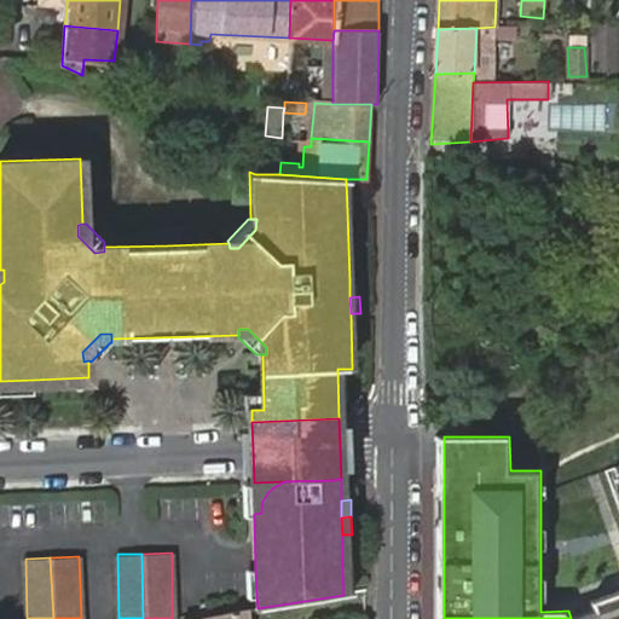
[(343,595),(352,593),(352,570),(342,570),(343,595)]
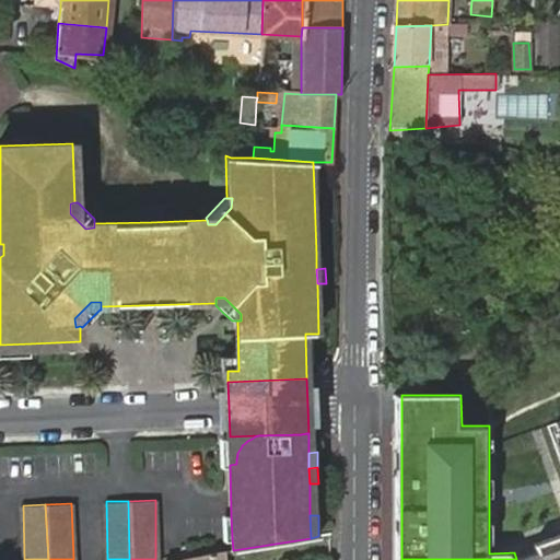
[(559,559),(559,534),(539,540),(543,550),(546,559),(559,559)]
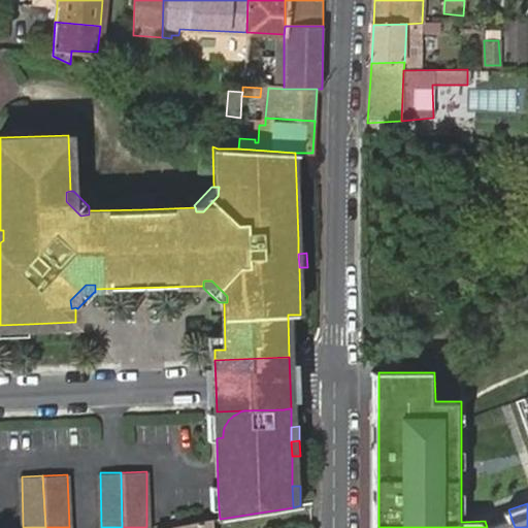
[(515,527),(512,519),(491,526),(487,527),(515,527)]
